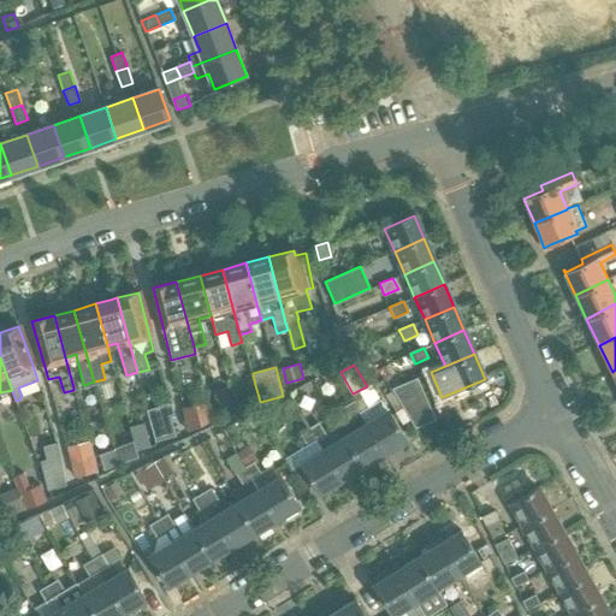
[(425,395),(418,377),(394,388),(416,426),(434,418),(425,395)]
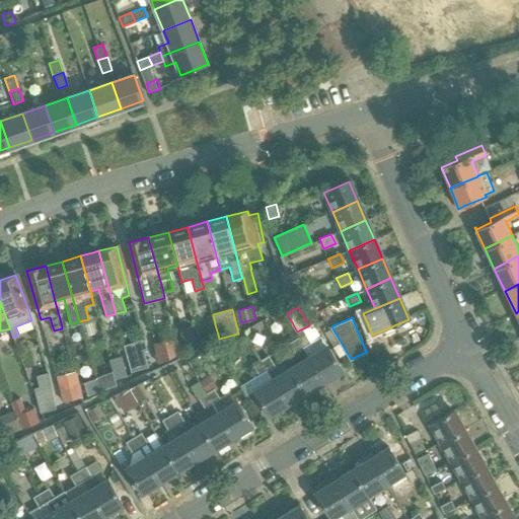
[(202,339),(218,335),(215,324),(199,328),(202,339)]
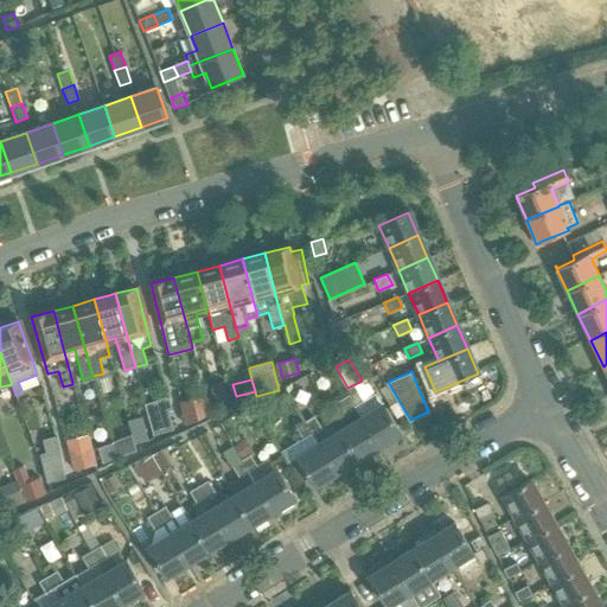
[(209,384),(213,403),(229,398),(224,381),(209,384)]
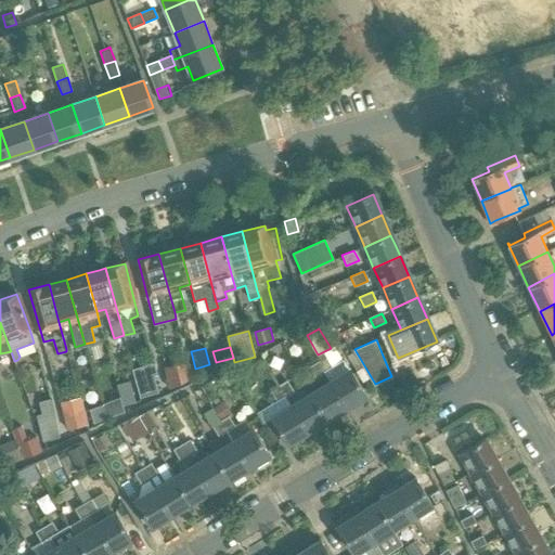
[(332,383),(347,409),(366,397),(351,371),(350,372),(343,360),(331,366),(326,358),(318,363),(324,373),(331,384),(332,383)]
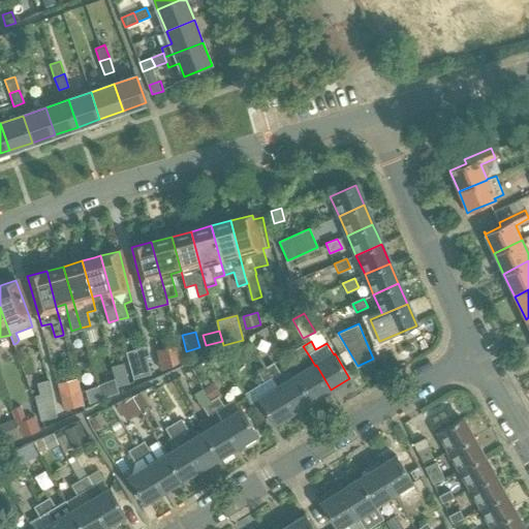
[(162,369),(184,359),(180,343),(156,349),(162,369)]
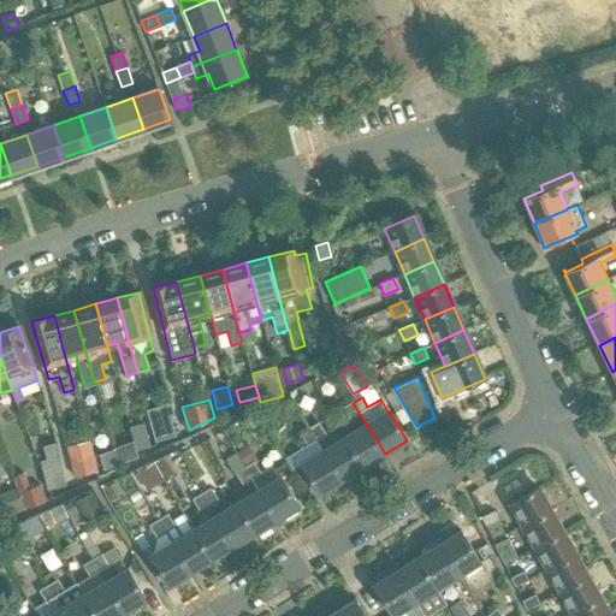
[(350,419),(360,414),(353,403),(344,408),(350,419)]
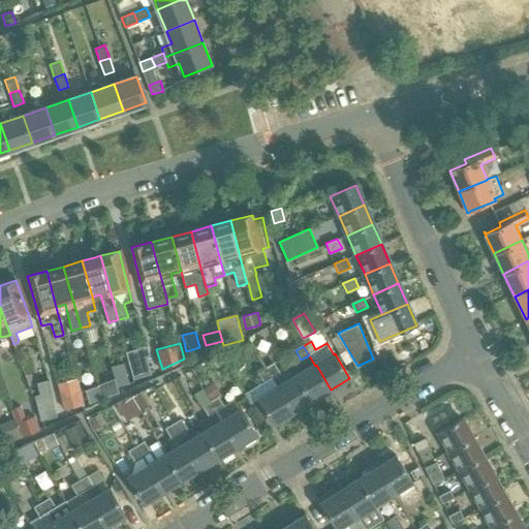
[(351,360),(346,350),(341,353),(346,363),(351,360)]
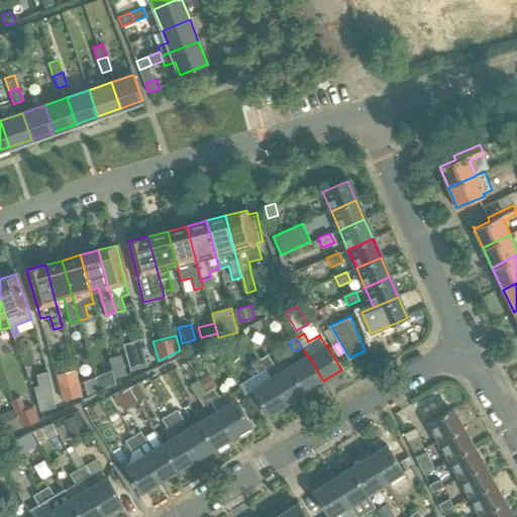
[(124,348),(130,370),(147,366),(143,349),(132,345),(124,348)]
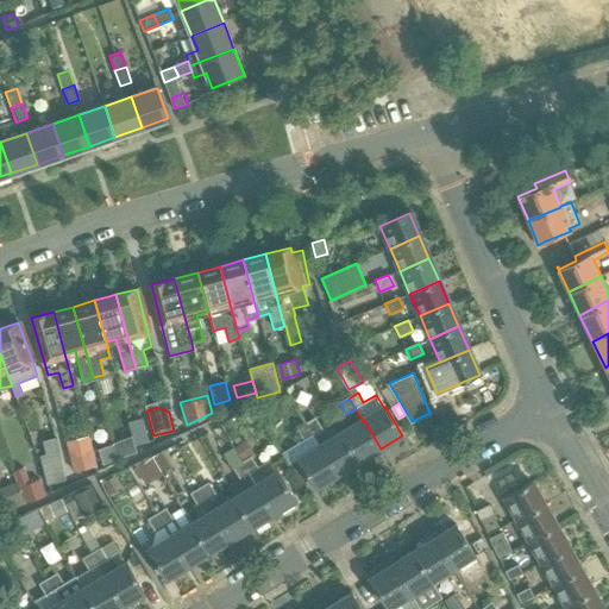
[(132,435),(135,445),(154,439),(148,416),(127,421),(132,435)]
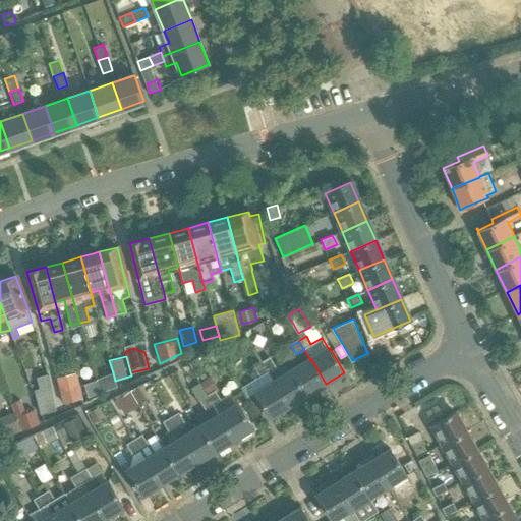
[(270,357),(263,361),(269,371),(276,367),(270,357)]
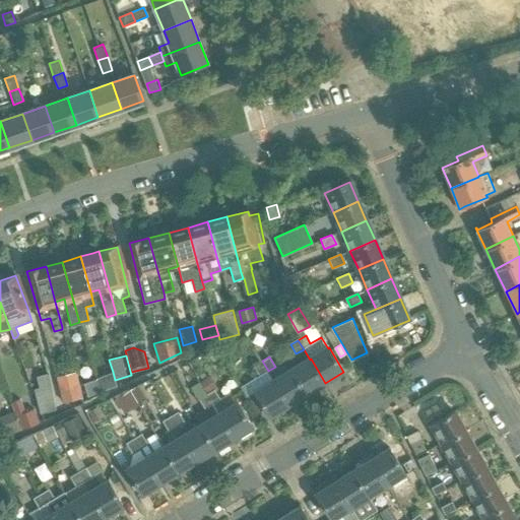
[(261,359),(253,364),(257,372),(260,377),(268,372),(268,371),(262,361),(261,359)]
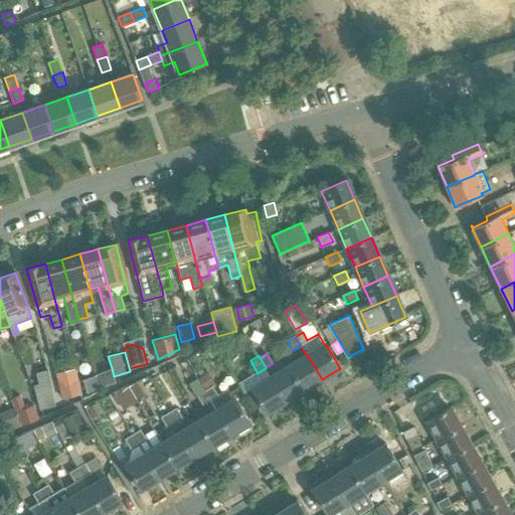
[(304,390),(322,379),(308,355),(307,356),(290,366),(304,390)]
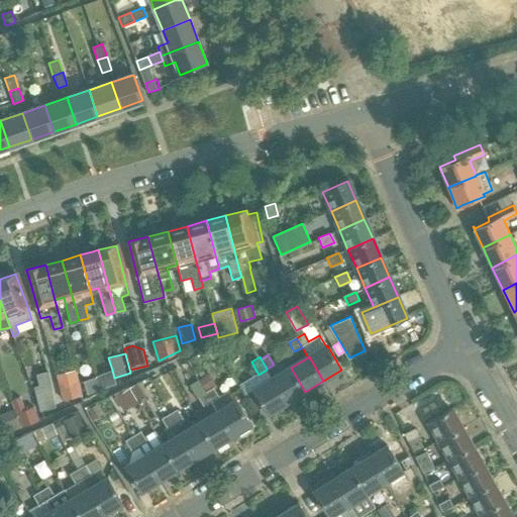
[(305,392),(291,368),(272,379),(286,403),(305,392)]
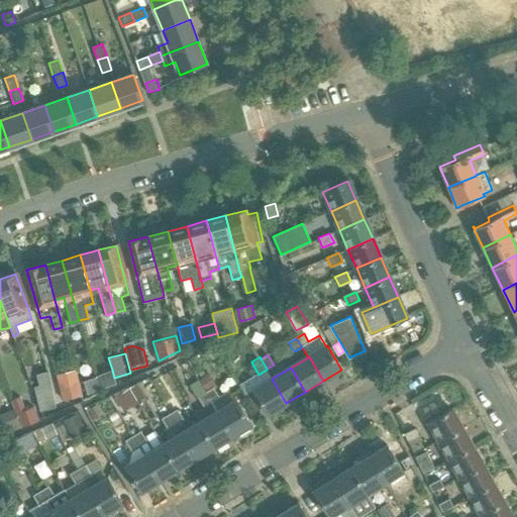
[(96,377),(100,390),(116,384),(114,378),(112,370),(95,376),(96,377)]
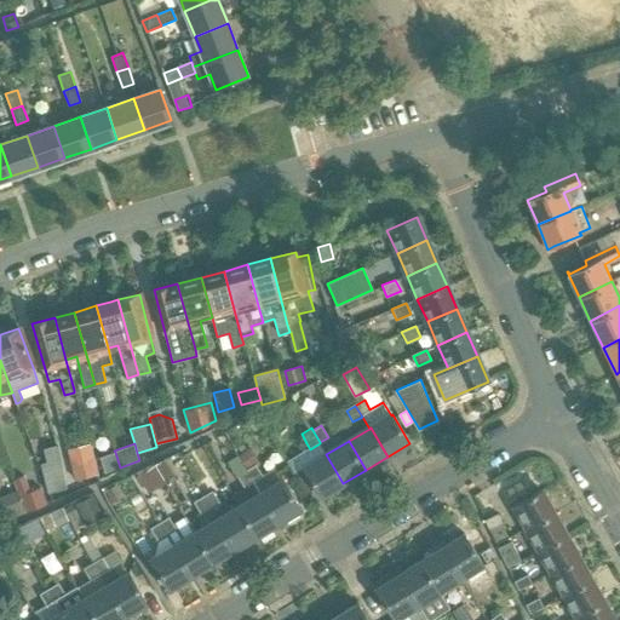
[(47,492),(67,488),(56,446),(44,448),(47,463),(41,464),(47,492)]
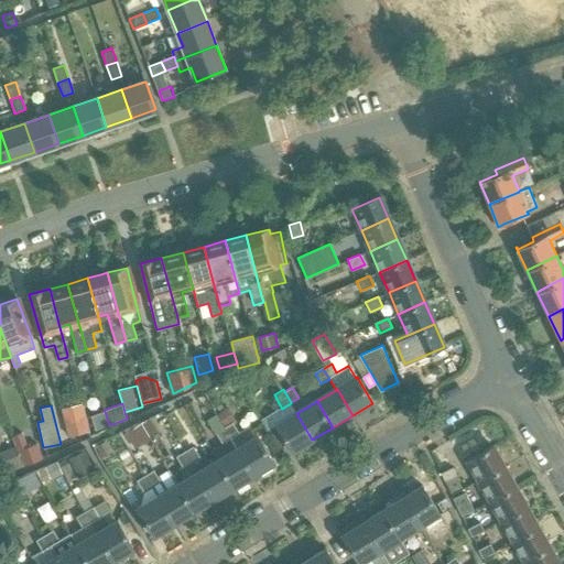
[(217,413),(226,426),(232,422),(235,421),(227,408),(217,413)]
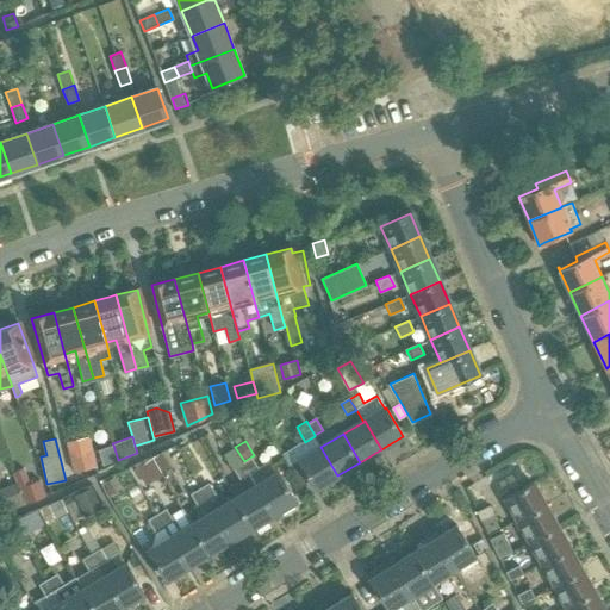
[(104,465),(118,460),(113,444),(98,449),(104,465)]
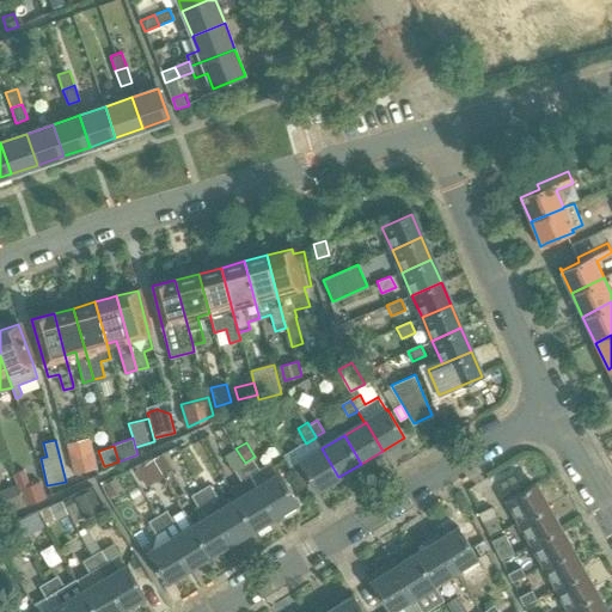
[(317,490),(338,477),(322,448),(300,461),(317,490)]
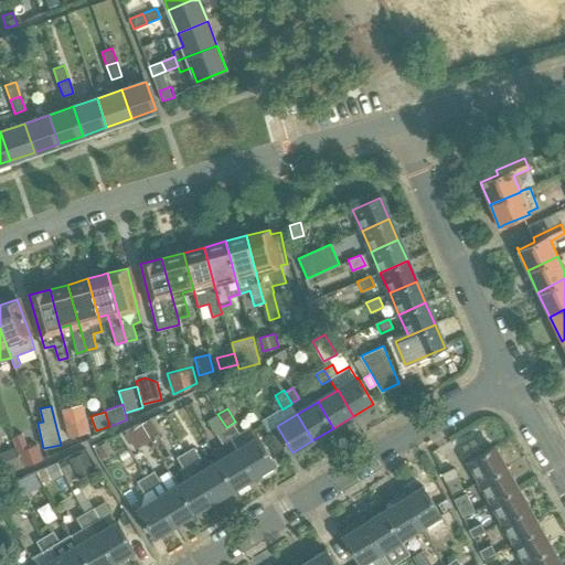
[(67,437),(89,432),(86,416),(64,420),(67,437)]
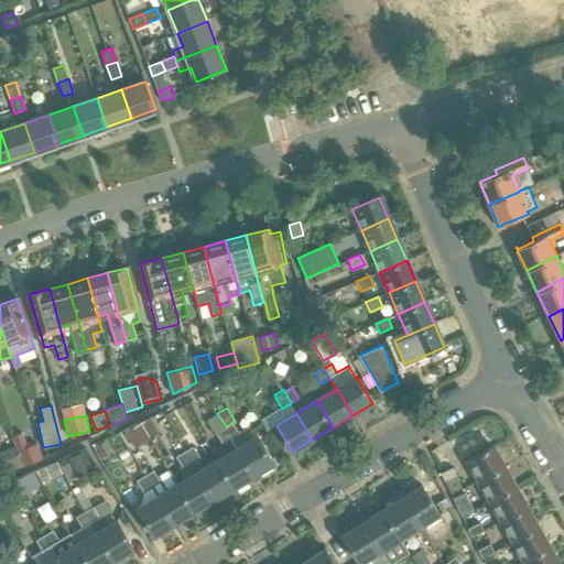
[(141,423),(149,436),(158,430),(151,419),(141,423)]
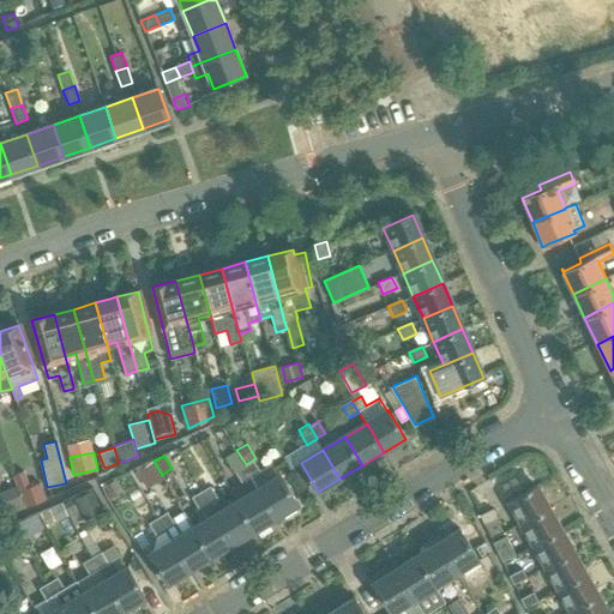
[(259,470),(253,459),(246,464),(276,517),(298,504),(281,476),(280,476),(271,463),(259,470)]
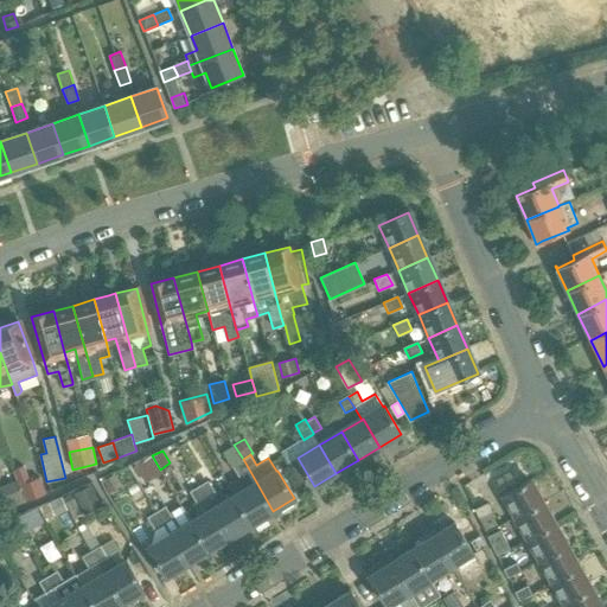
[(160,470),(152,455),(134,466),(145,483),(161,472),(160,470)]
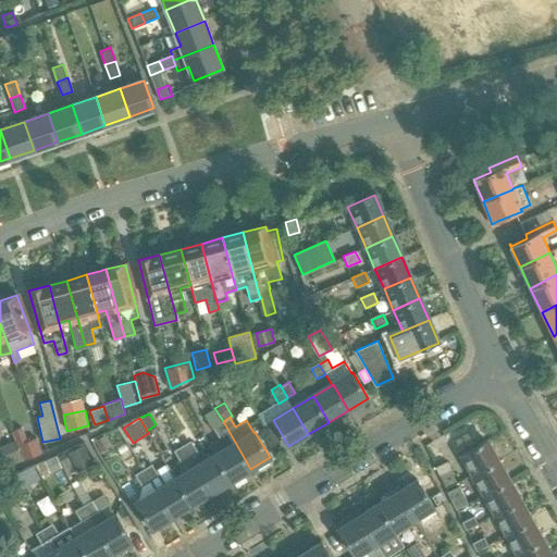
[(231,481),(250,469),(223,421),(212,428),(220,438),(210,444),(217,455),(215,455),(231,481)]
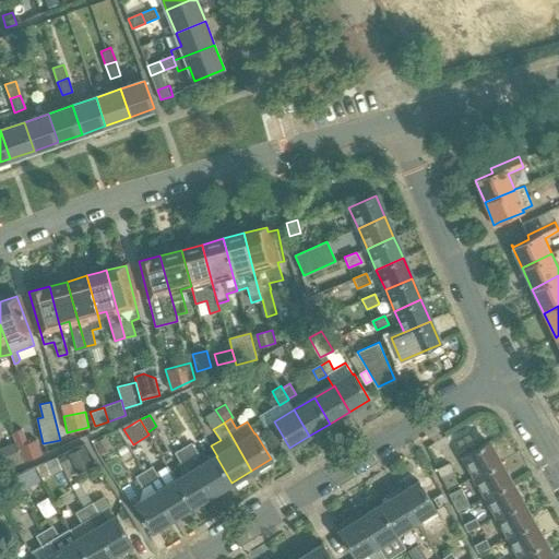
[(23,462),(43,454),(36,439),(27,442),(22,428),(12,432),(15,442),(23,462)]
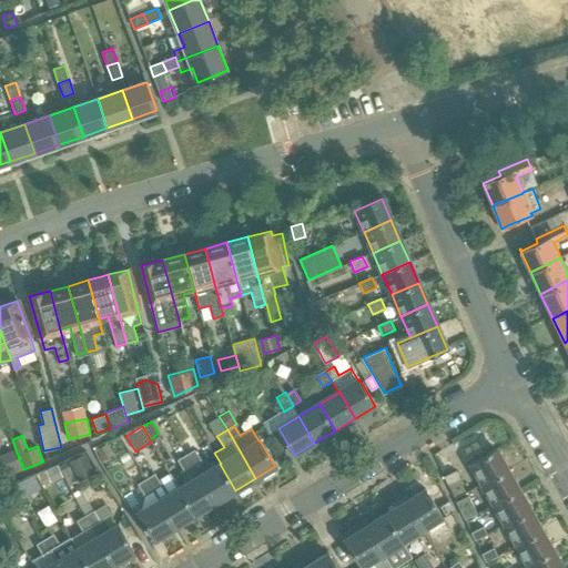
[(16,449),(0,455),(0,469),(2,476),(23,469),(16,449)]
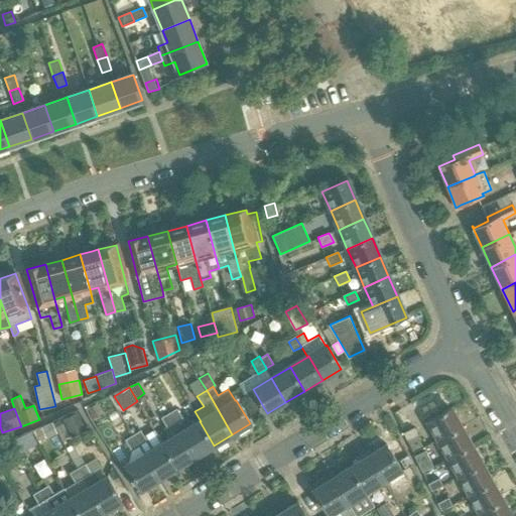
[(169,413),(175,423),(183,419),(176,408),(169,413)]
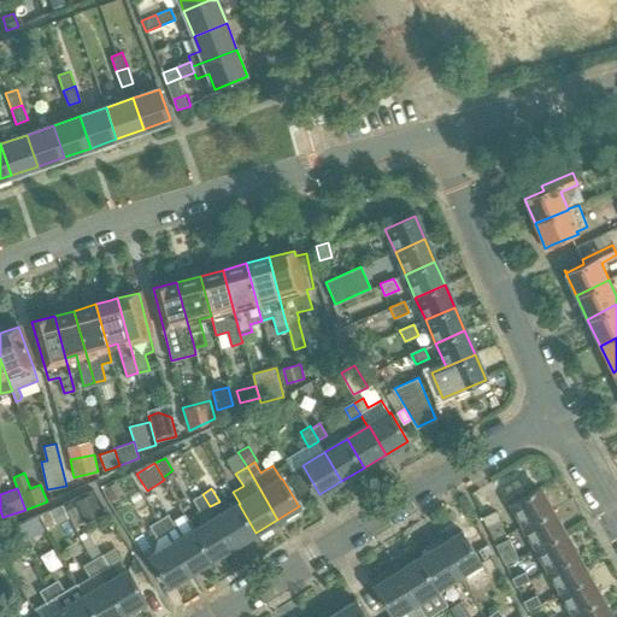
[(524,526),(552,511),(539,488),(512,504),(524,526)]
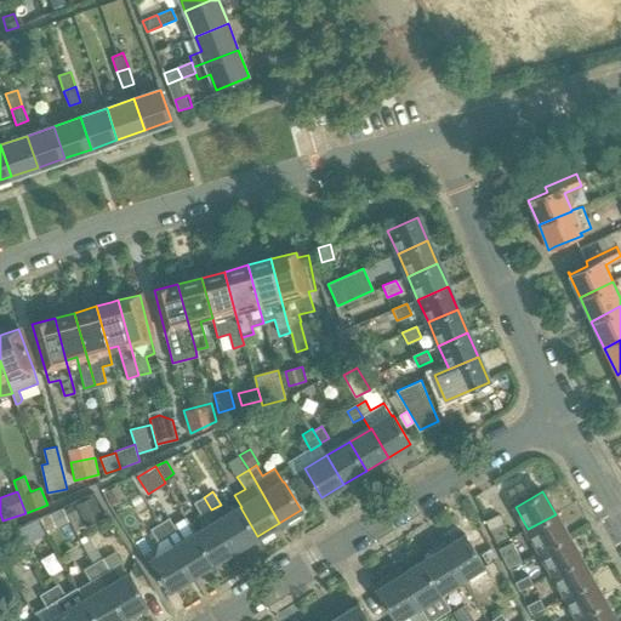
[(75,505),(86,527),(104,517),(93,496),(75,505)]
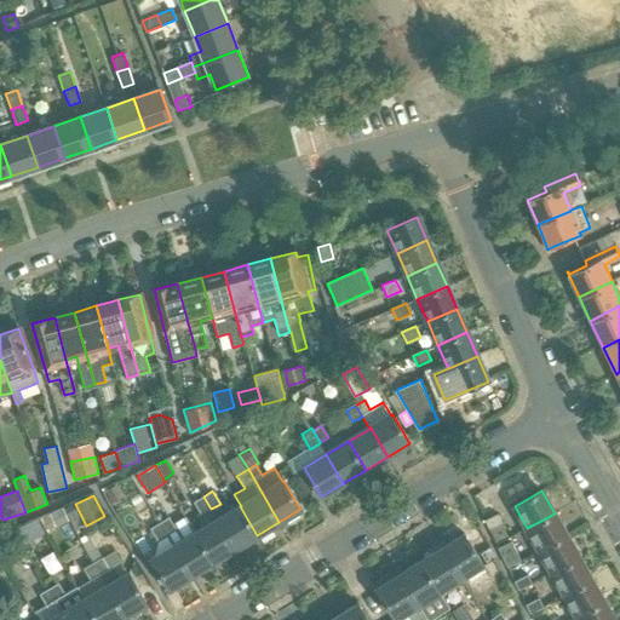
[(213,562),(235,549),(218,521),(218,520),(211,509),(204,497),(194,503),(200,514),(197,515),(206,528),(196,533),(213,562)]
